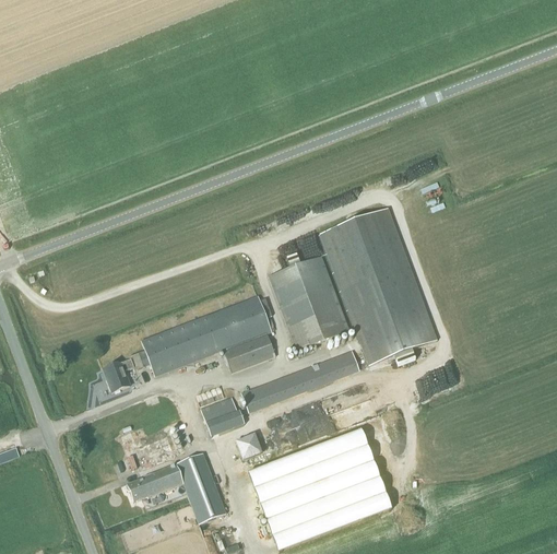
[(390,205),(321,232),(370,363),(396,353),(400,363),(417,356),(414,348),(439,338),(390,205)]
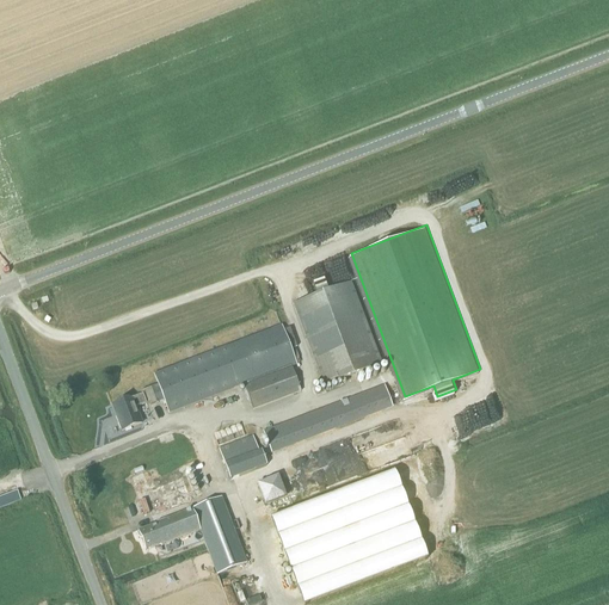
[(352,277),(348,279),(296,298),(327,381),(383,359),(352,277)]
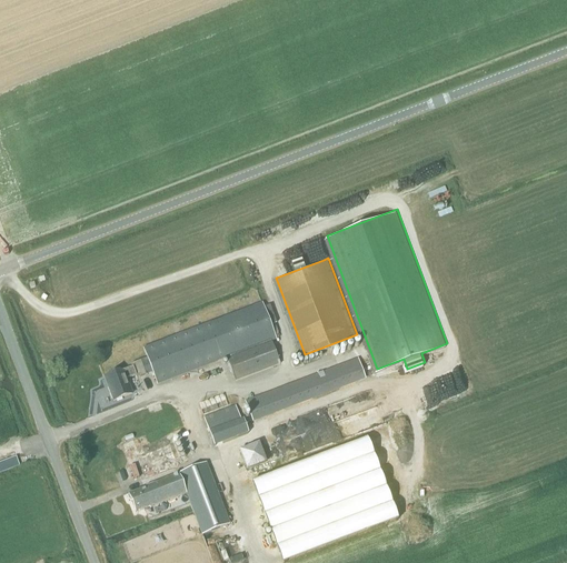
[(149,353),(133,359),(135,363),(138,371),(139,373),(153,368),(158,380),(229,353),(238,376),(282,360),(274,337),(278,334),(272,321),(279,318),(272,300),(266,302),(265,299),(146,344),(149,353)]
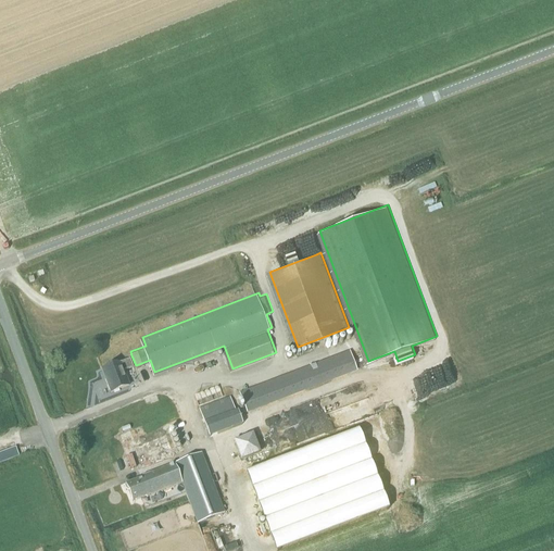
[(250,407),(359,365),(351,347),(243,388),(250,407)]
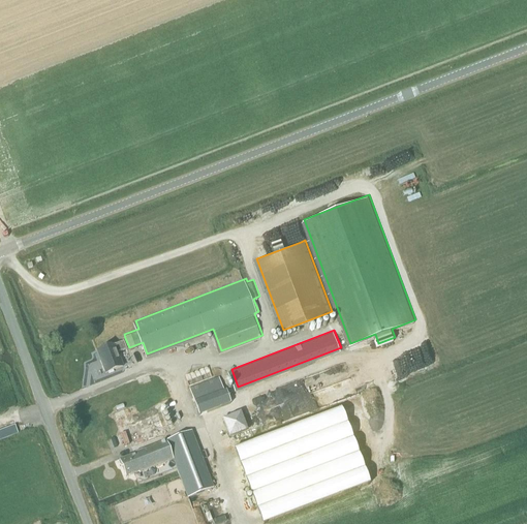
[(128,345),(125,338),(117,341),(117,339),(99,346),(107,369),(125,362),(120,348),(128,345)]
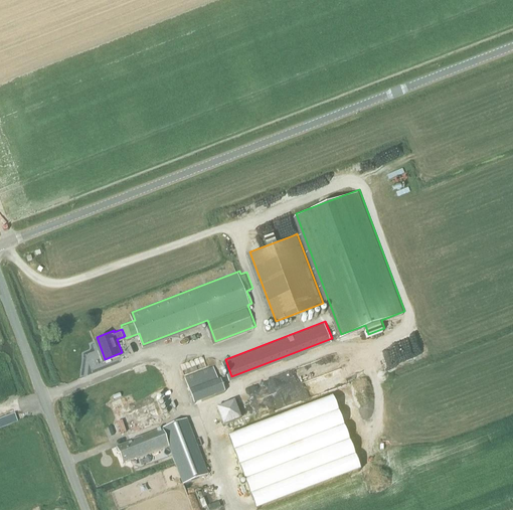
[(220,376),(215,363),(187,374),(191,386),(196,399),(226,388),(221,375),(220,376)]
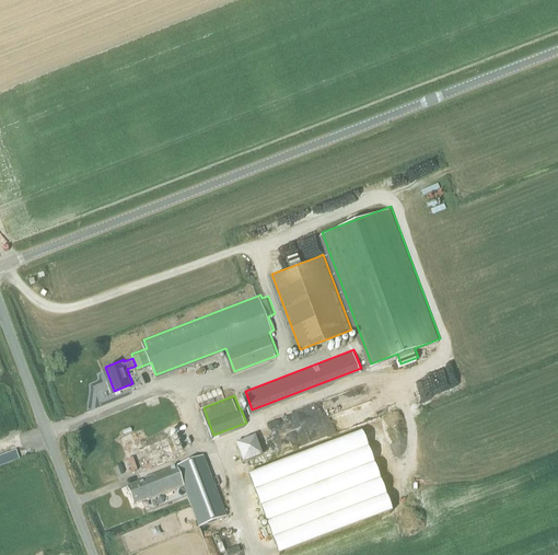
[(144,418),(120,426),(135,466),(181,448),(166,411),(144,418)]
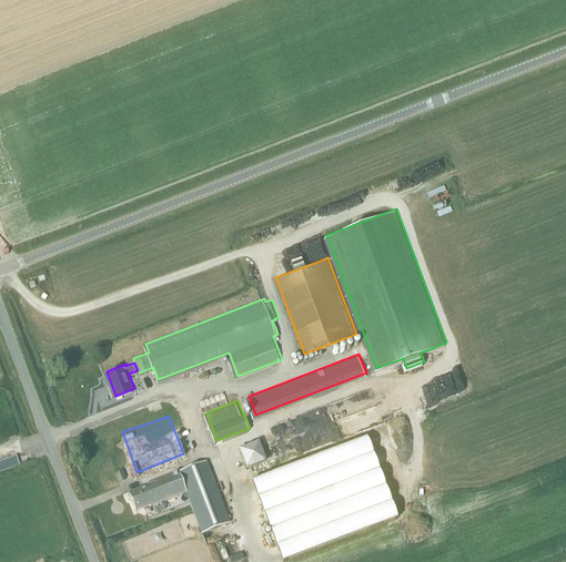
[(369,432),(253,477),(284,558),(400,513),(369,432)]
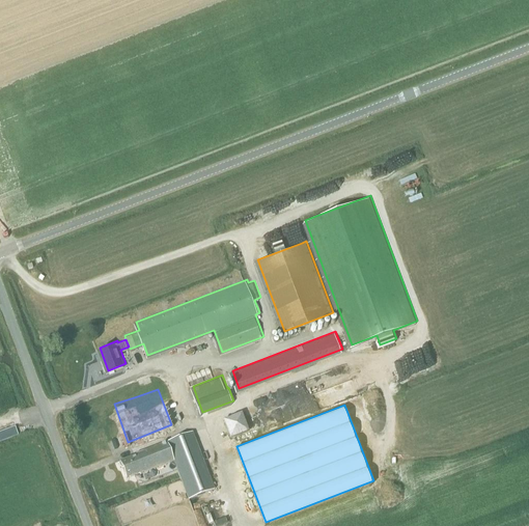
[(18,421),(0,427),(0,438),(21,431),(18,421)]
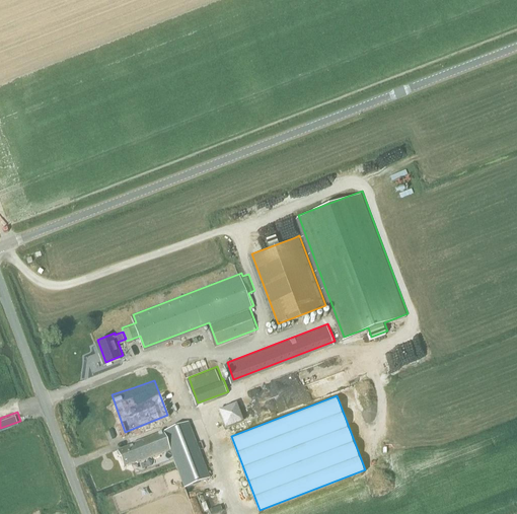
[(212,473),(202,449),(191,419),(137,439),(119,446),(118,449),(120,453),(123,454),(126,463),(142,457),(171,446),(186,484),(212,473)]
